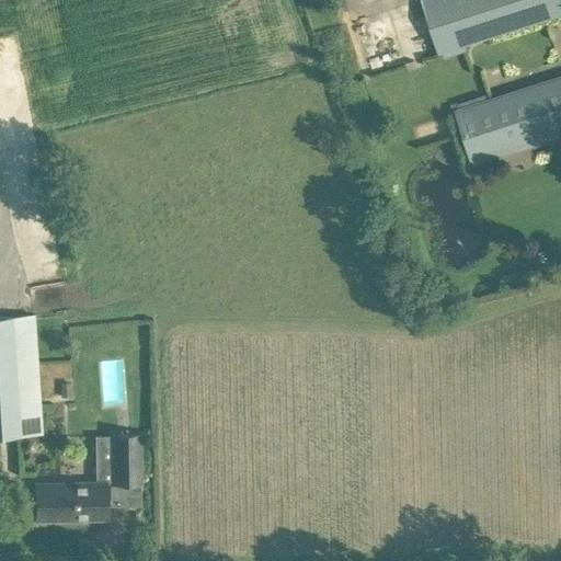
[(560,0),(421,0),(438,54),(560,14),(560,0)]
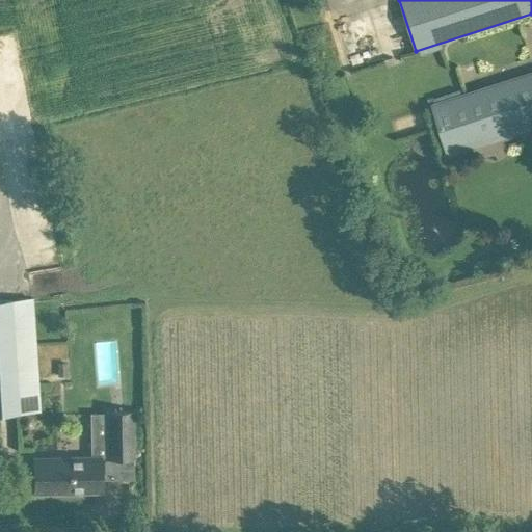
[(531,73),(431,105),(447,155),(531,127),(531,73)]
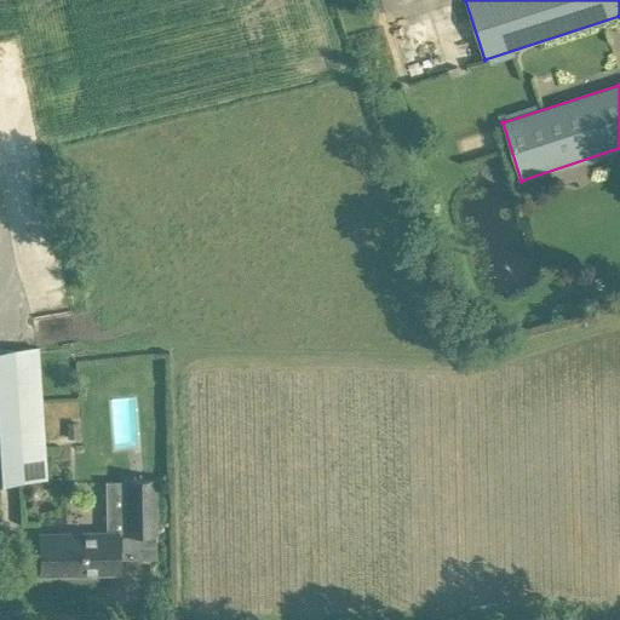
[(0,483),(49,481),(41,349),(0,350),(0,483)]
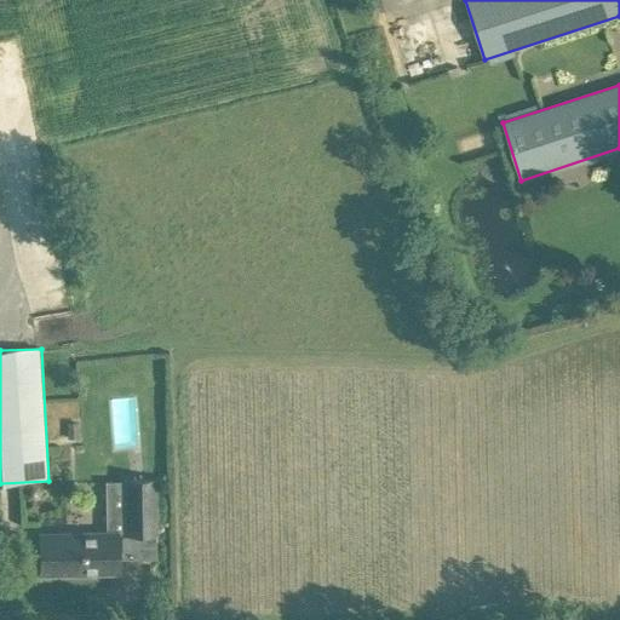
[(67,424),(68,440),(80,440),(79,423),(67,424)]
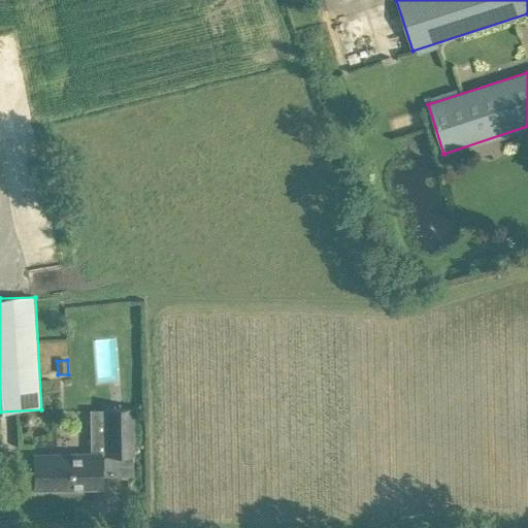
[(133,455),(131,406),(106,406),(108,455),(133,455)]
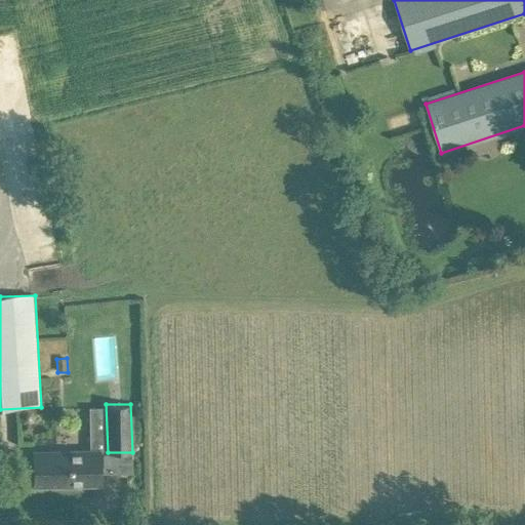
[(101,484),(99,463),(99,451),(34,452),(34,485),(101,484)]
